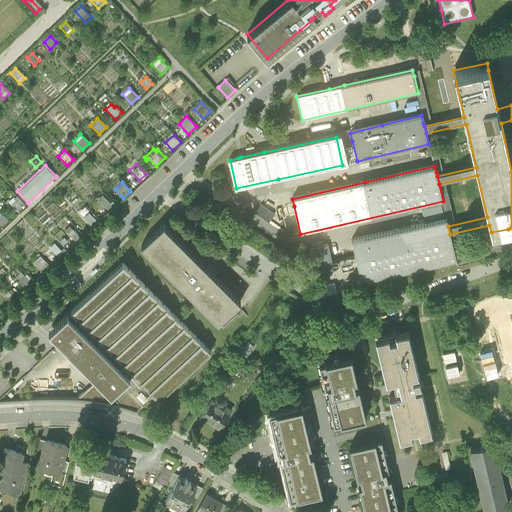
[(114,206),(102,194),(97,199),(109,211),(114,206)]
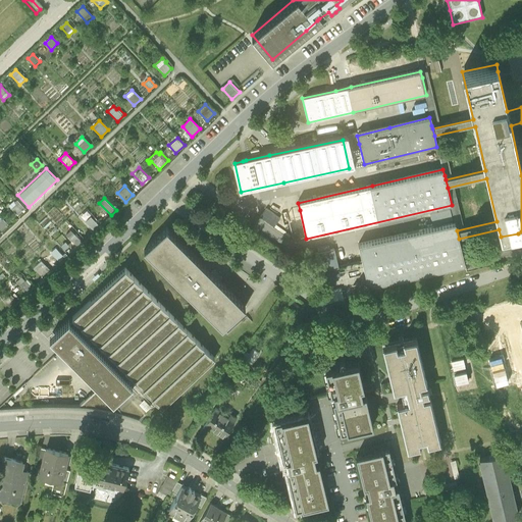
[(25,209),(16,200),(14,202),(15,204),(11,208),(18,215),(25,209)]
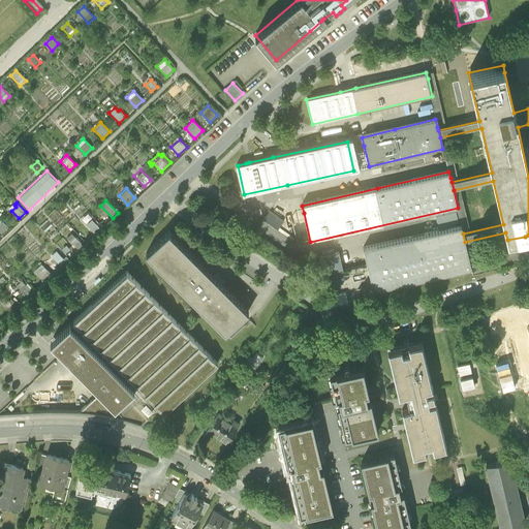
[(456,212),(436,216),(439,229),(447,227),(446,226),(459,224),(456,212)]
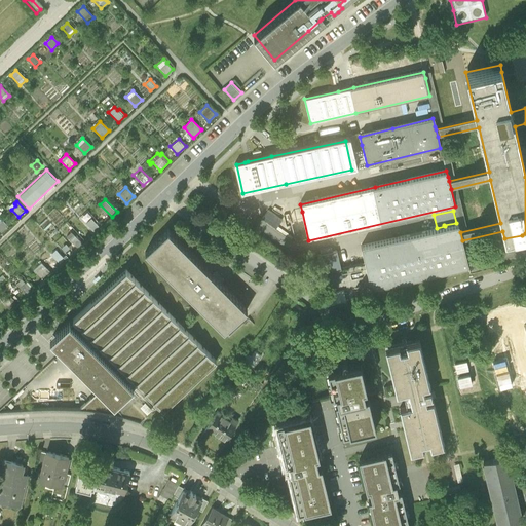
[(101,228),(91,218),(85,223),(95,233),(101,228)]
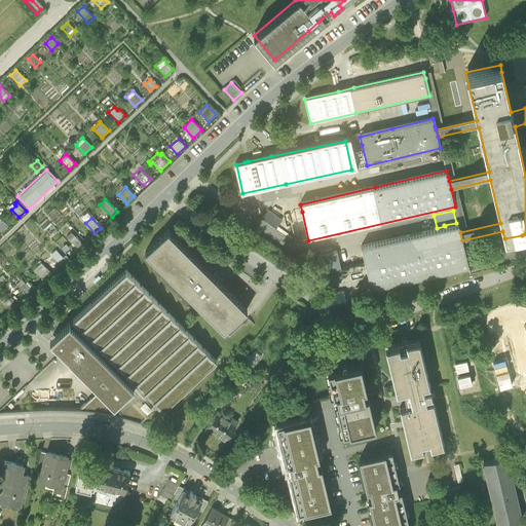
[(458,224),(362,247),(371,286),(372,291),(468,268),(465,252),(462,240),(460,232),(458,224)]
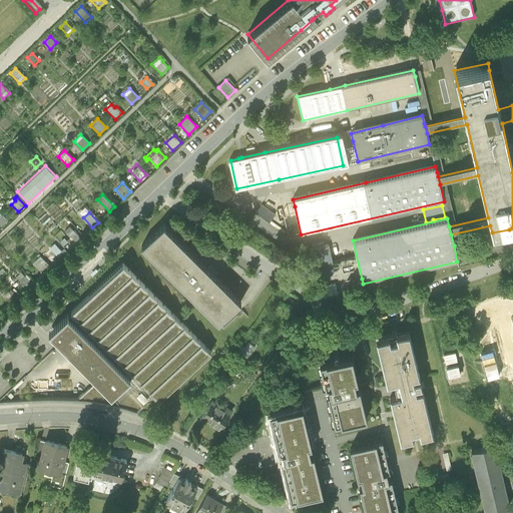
[(197,259),(164,224),(142,245),(218,327),(241,306),(240,305),(217,280),(211,274),(209,272),(197,259)]
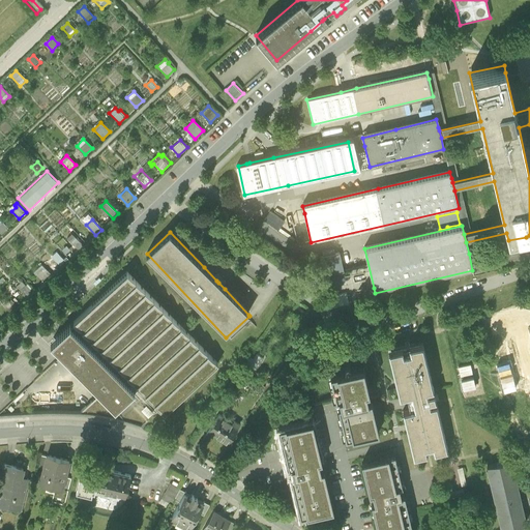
[(84,245),(71,233),(66,238),(79,251),(84,245)]
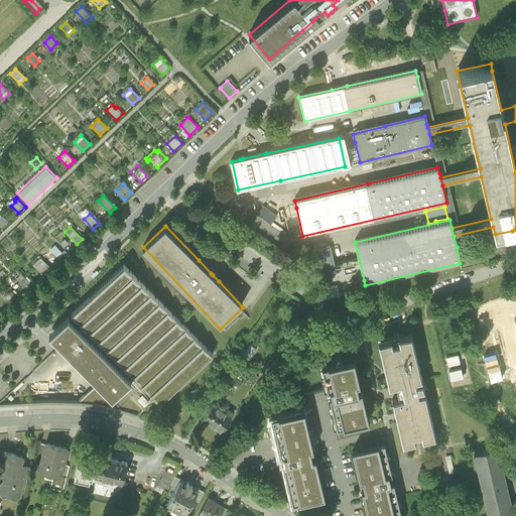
[(63,254),(54,244),(49,249),(58,259),(63,254)]
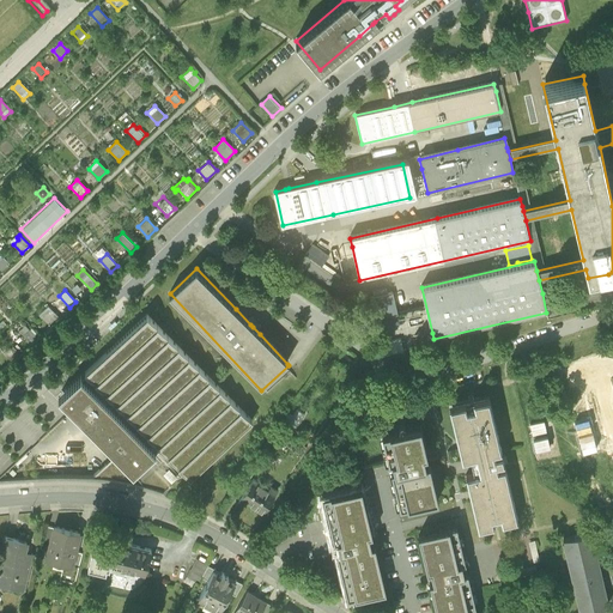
[(398,316),(393,295),(369,301),(374,321),(398,316)]
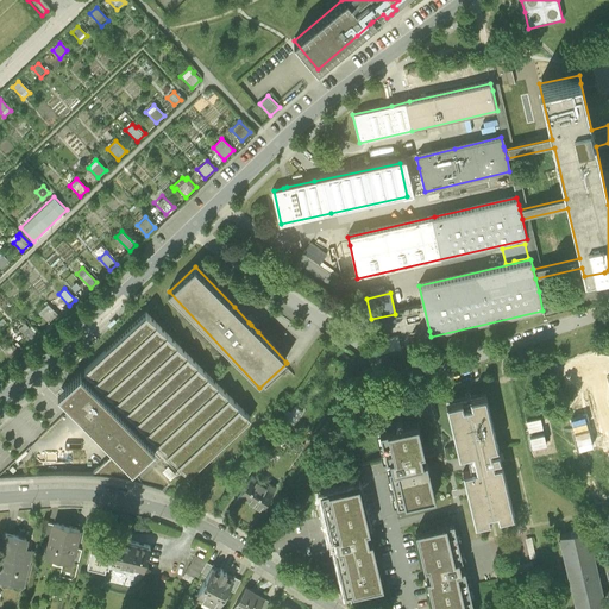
[(60,316),(48,303),(38,312),(51,325),(60,316)]
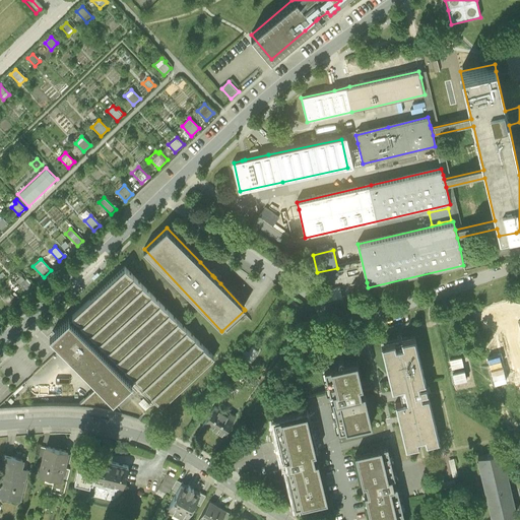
[(122,396),(132,386),(134,385),(135,384),(157,406),(161,410),(214,361),(125,266),(68,320),(56,332),(49,338),(57,346),(61,351),(113,405),(122,396)]
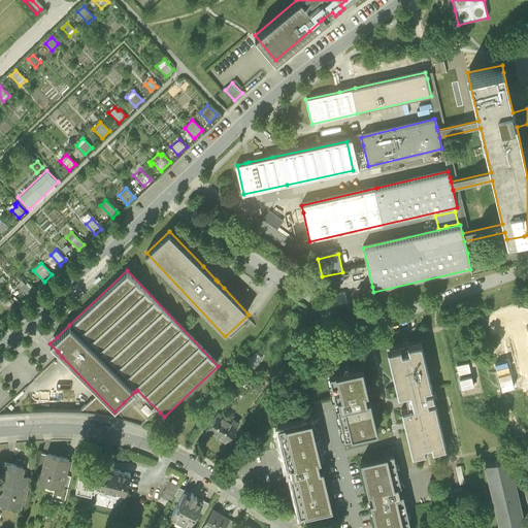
[(31,291),(22,281),(15,286),(25,296),(31,291)]
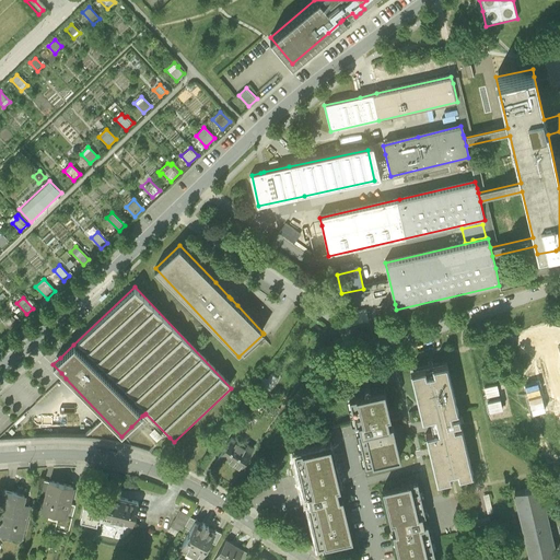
[(22,326),(11,315),(4,322),(15,333),(22,326)]
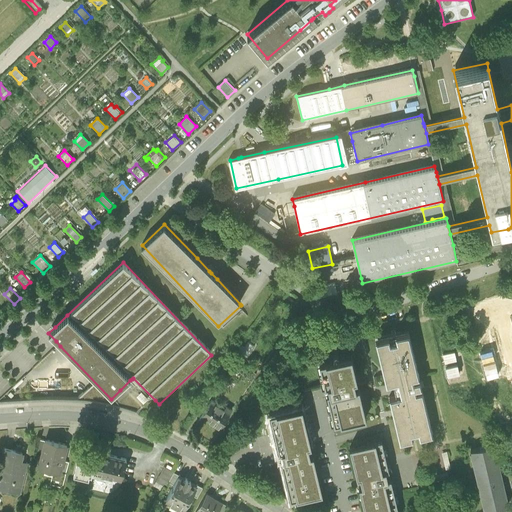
[(421,384),(409,333),(379,340),(385,363),(387,376),(389,383),(396,381),(398,388),(400,396),(396,397),(393,397),(397,414),(398,420),(404,446),(435,439),(431,423),(421,384)]
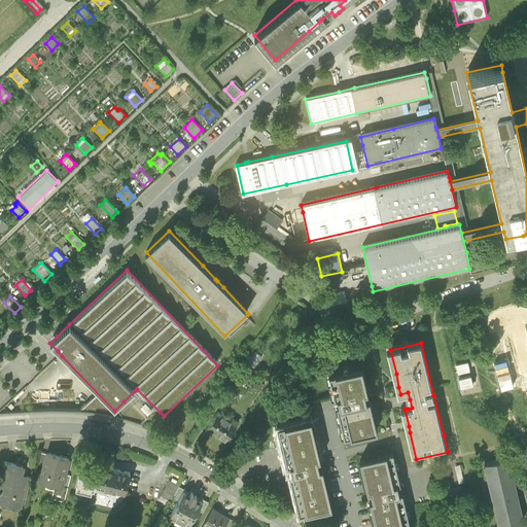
[(248,372),(254,362),(248,358),(241,367),(248,372)]
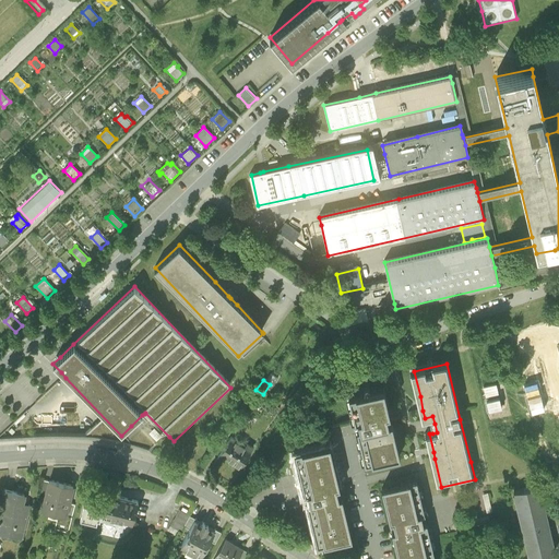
[(389,413),(383,388),(379,389),(375,390),(371,391),(369,391),(366,392),(363,392),(349,395),(355,420),(358,420),(361,430),(357,431),(365,464),(400,456),(392,423),(389,424),(388,419),(385,413),(389,413)]
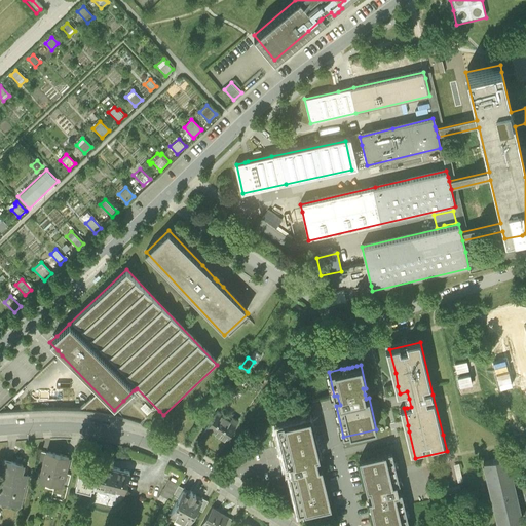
[(212,420),(204,430),(212,435),(213,433),(225,442),(237,423),(232,419),(230,421),(217,412),(212,420)]
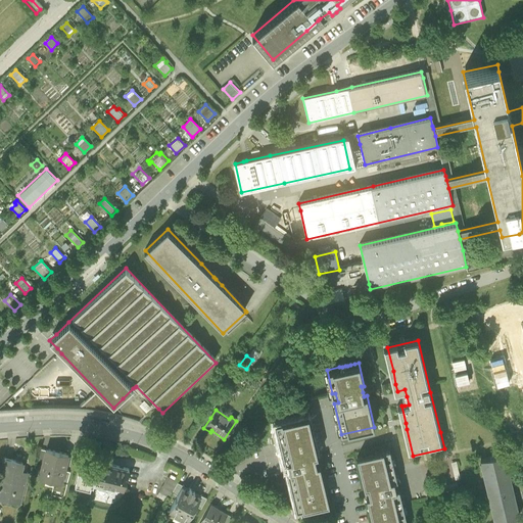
[(279,423),(277,423),(285,462),(288,461),(290,471),(288,472),(292,489),(294,502),(297,511),(329,503),(320,464),(317,465),(316,460),(314,453),(317,453),(308,416),(298,418),(295,419),(293,419),(282,422),(279,423)]
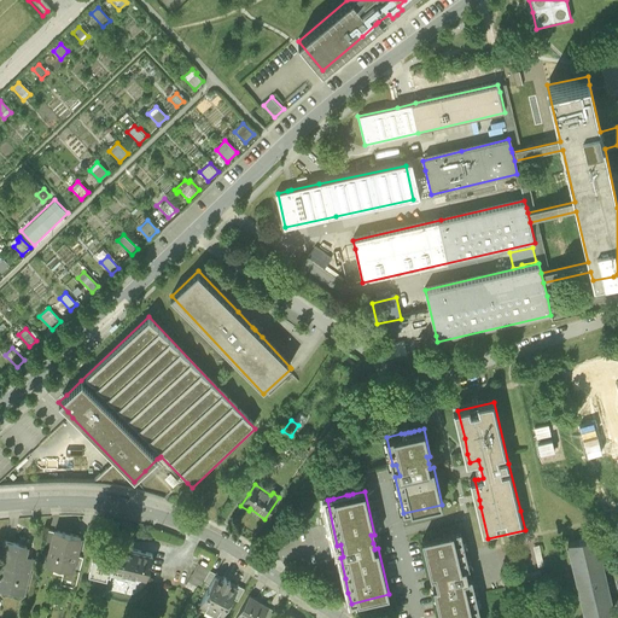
[(470,569),(460,531),(438,537),(435,537),(423,541),(431,577),(436,576),(437,582),(438,589),(435,589),(442,617),(481,617),(471,579),(468,581),(466,570),(470,569)]
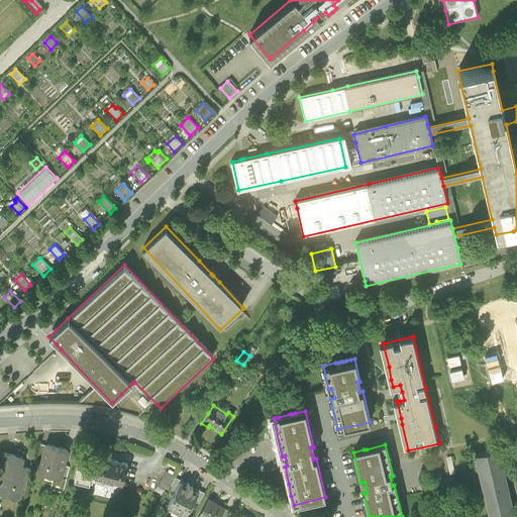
[(45,446),(39,445),(36,456),(42,458),(45,446)]
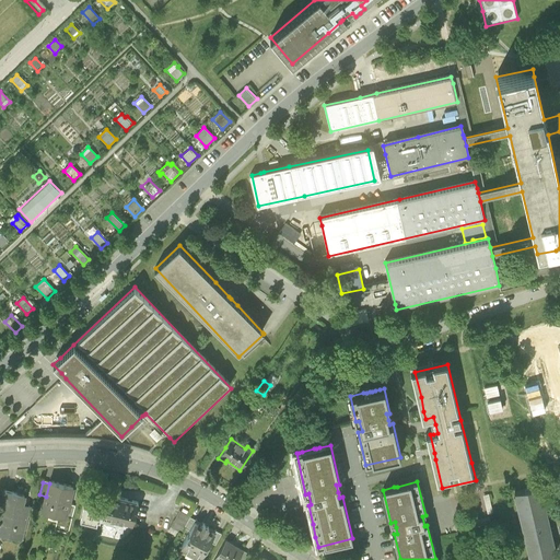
[(73,488),(49,482),(49,483),(46,497),(42,513),(58,516),(66,518),(69,505),(69,503),(73,488)]
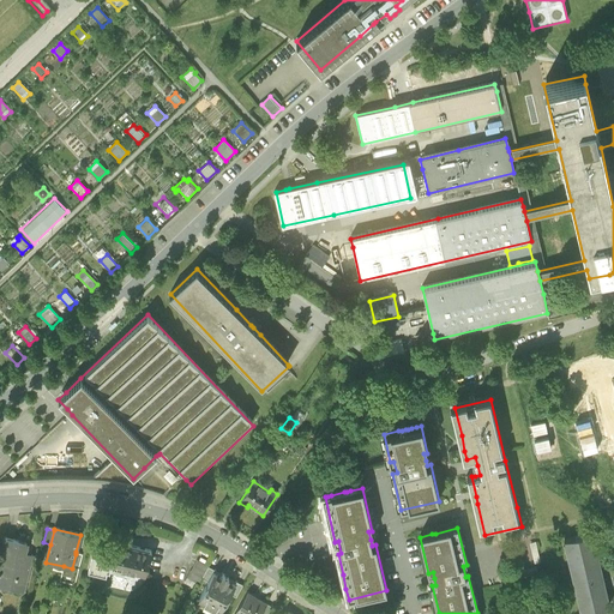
[(583,613),(591,612),(609,608),(603,584),(591,534),(561,541),(578,613),(583,613)]
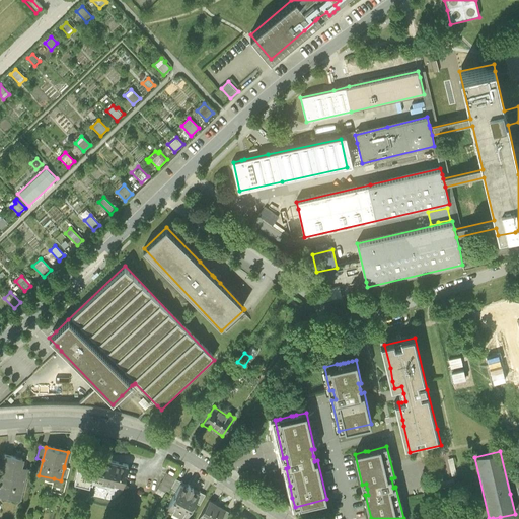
[(20,471),(23,460),(4,455),(0,470),(0,475),(1,475),(0,478),(0,496),(19,502),(26,473),(23,472),(20,471)]
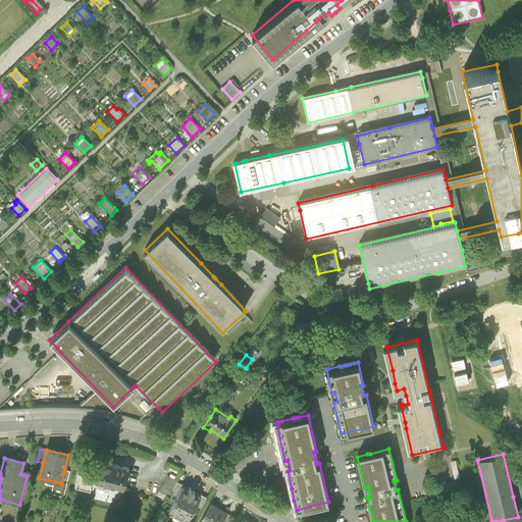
[(106,485),(123,489),(128,469),(121,467),(99,461),(97,469),(95,469),(80,465),(74,486),(90,490),(91,486),(92,486),(105,490),(106,485)]
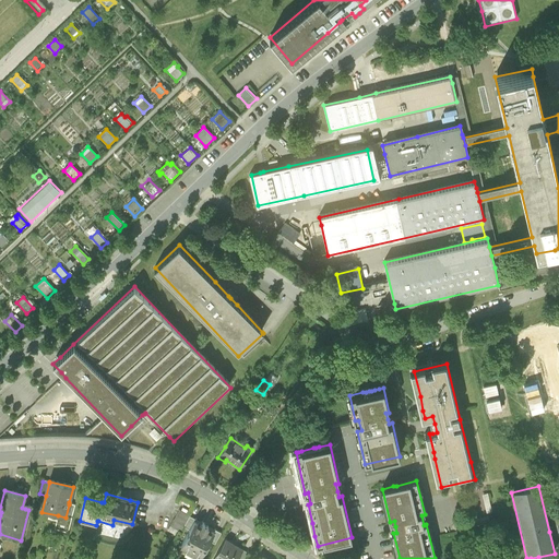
[(169,534),(179,512),(156,503),(147,525),(169,534)]
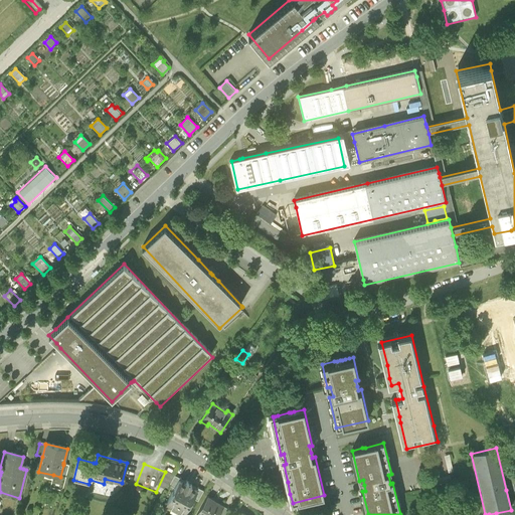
[(66,466),(63,465),(60,477),(53,475),(50,489),(62,492),(66,478),(68,467),(66,466)]
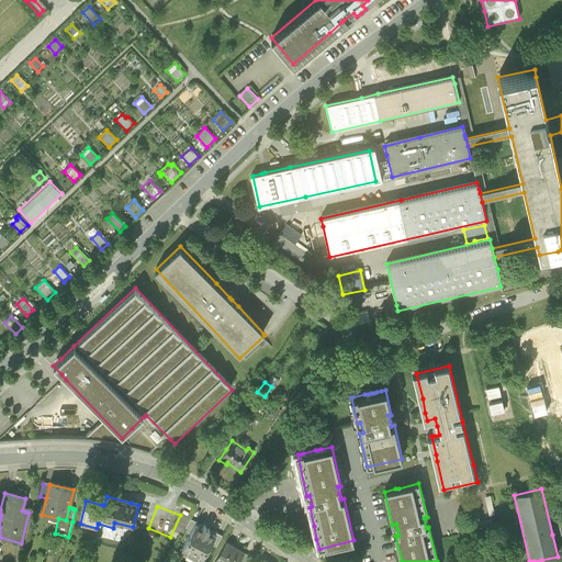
[(197,523),(191,519),(184,530),(190,534),(195,525),(197,523)]
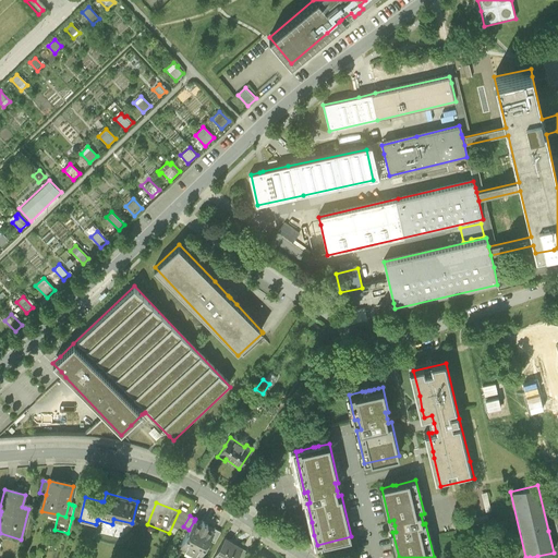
[(194,521),(189,530),(181,545),(185,547),(185,550),(194,555),(196,554),(201,556),(209,541),(214,532),(213,532),(207,528),(208,526),(208,525),(207,524),(205,523),(204,523),(203,522),(202,523),(201,525),(194,521)]
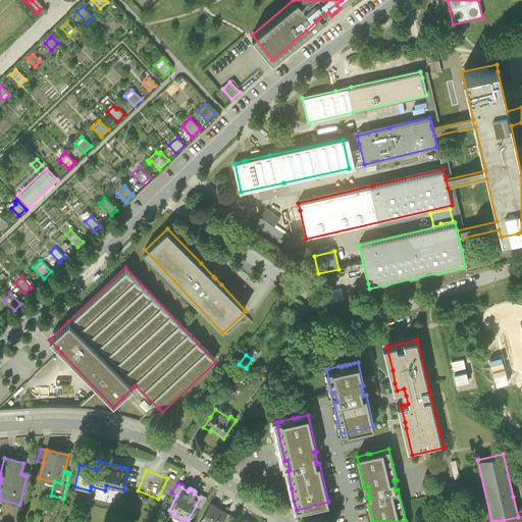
[(206,499),(201,496),(199,498),(200,498),(196,506),(201,509),(206,499)]
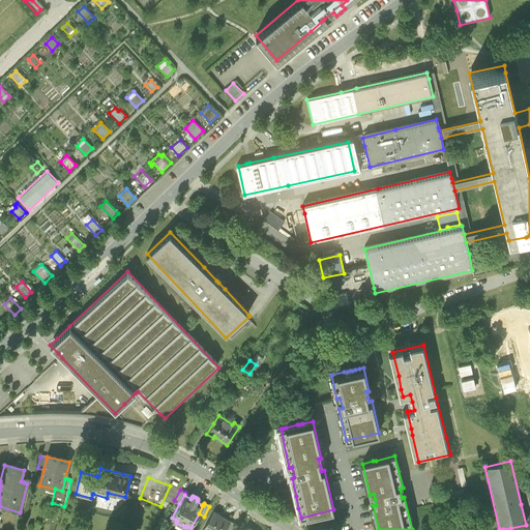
[(166,508),(160,506),(156,516),(162,518),(166,508)]
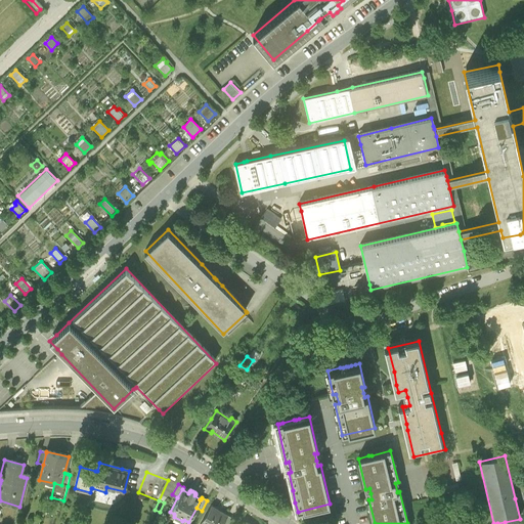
[(218,510),(212,506),(201,523),(222,523),(227,516),(219,511),(217,510),(218,510)]
